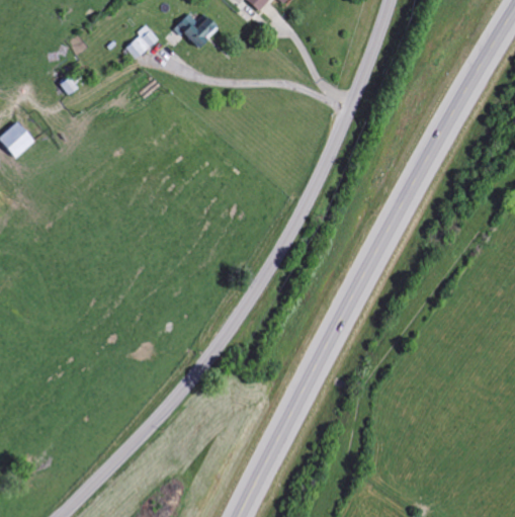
[(246,0),(259,11),(268,0),(279,0),(283,3),(285,0),(246,0)]
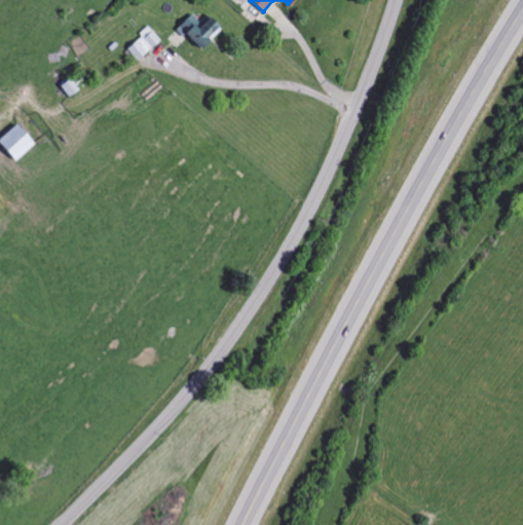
[(209,16),(202,23),(192,13),(179,29),(201,49),(221,28),(209,16)]
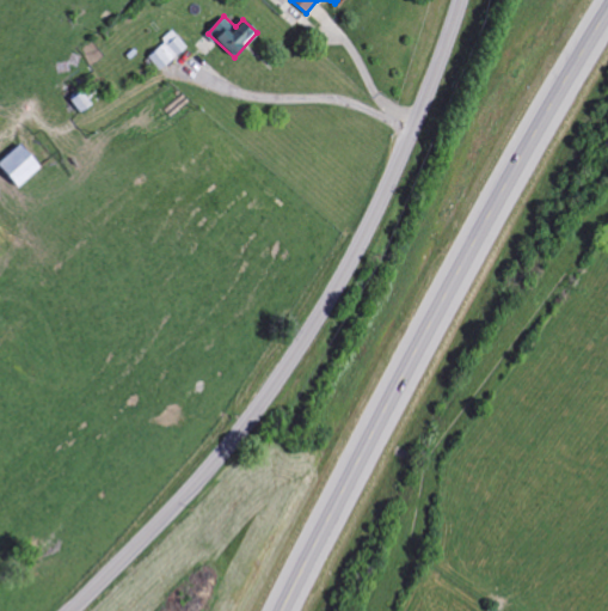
[(160,71),(189,48),(176,31),(147,54),(160,71)]
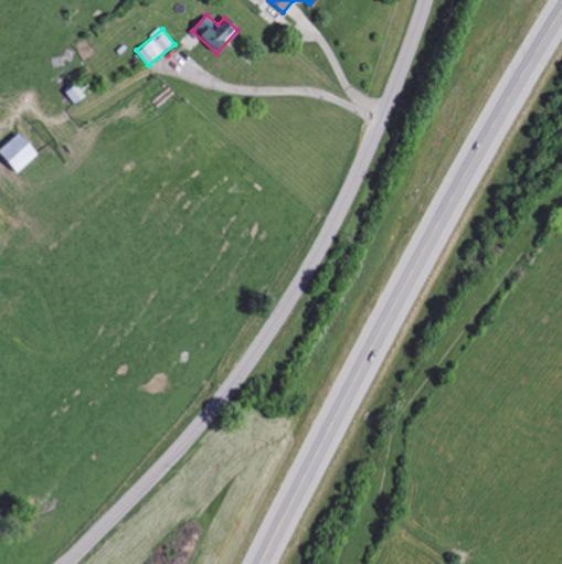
[(65,91),(73,104),(84,97),(77,84),(65,91)]
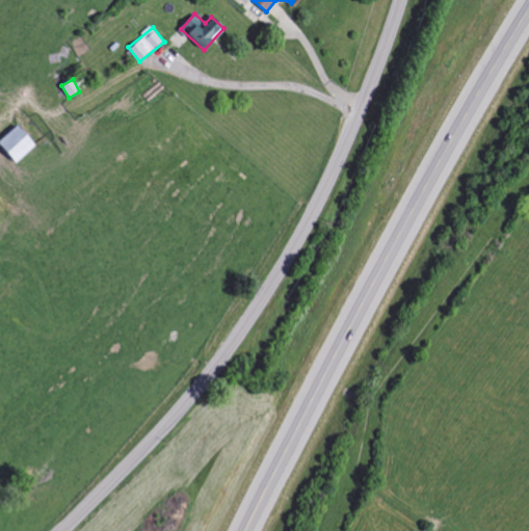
[(36,144),(18,125),(0,140),(0,145),(17,163),(36,144)]
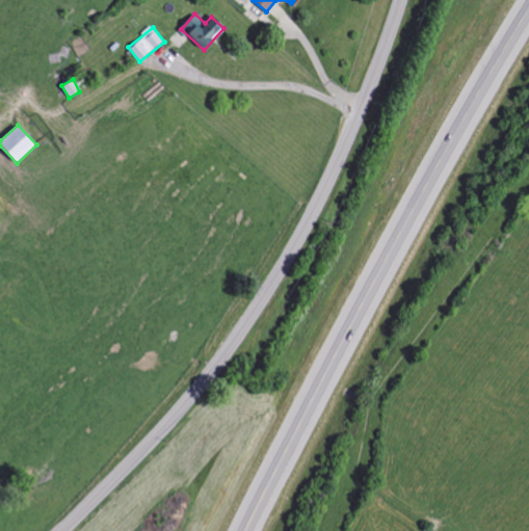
All buildings are outlined.
